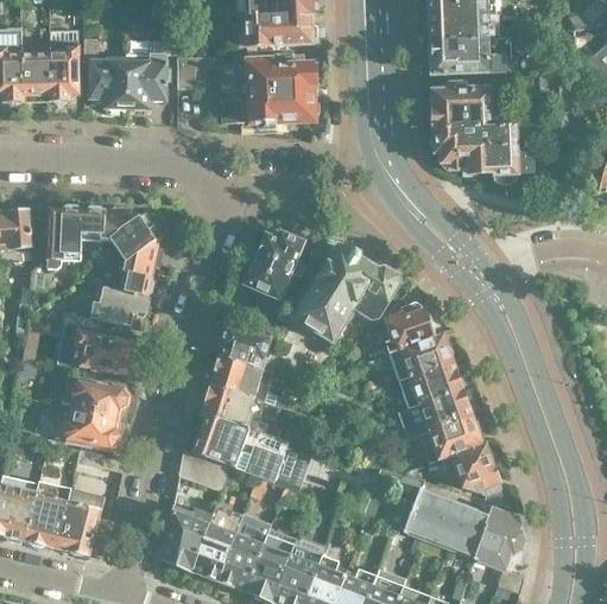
[(235,0),(238,48),(244,46),(244,48),(270,48),(299,46),(299,43),(311,43),(311,37),(316,32),(316,23),(310,19),(309,0),(235,0)]
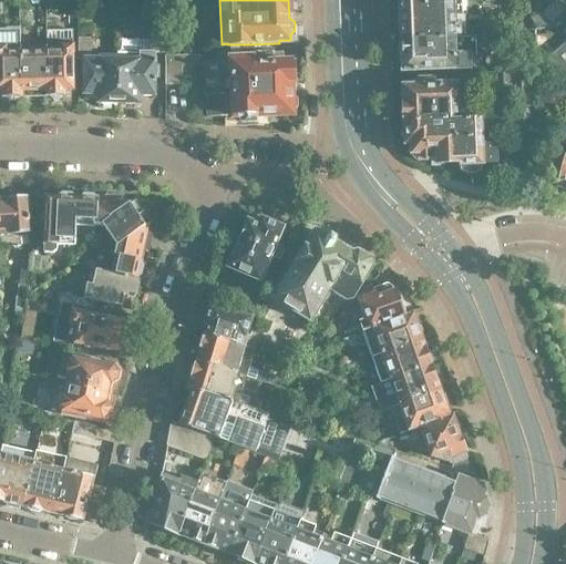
[(398,0),(400,39),(465,36),(463,0),(398,0)]
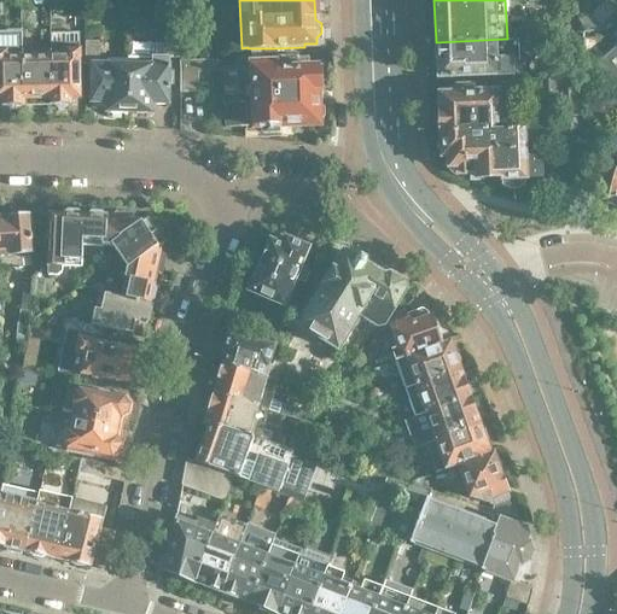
[(601,0),(591,10),(576,21),(581,30),(603,29),(597,23),(600,21),(616,5),(616,0),(601,0)]
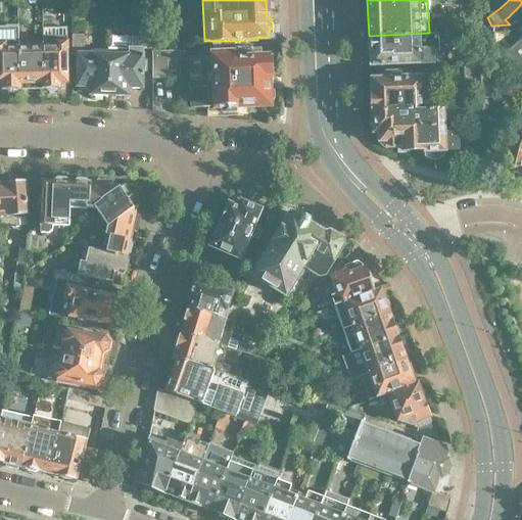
[(438,22),(431,24),(431,32),(437,32),(454,31),(454,20),(438,20),(438,22)]
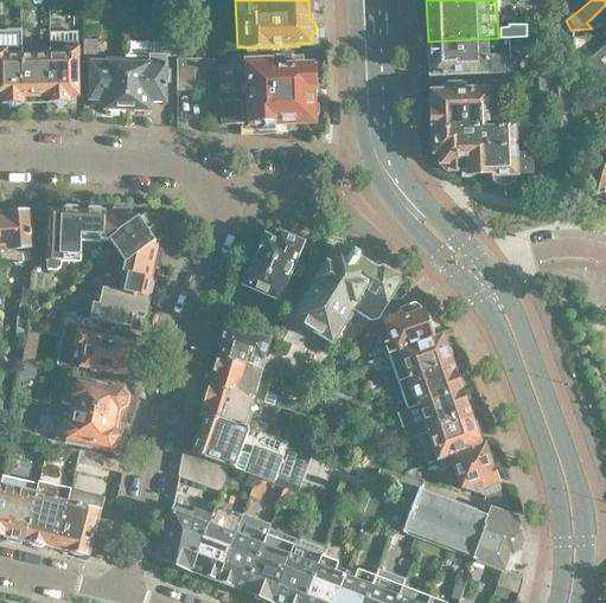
[(125,36),(126,58),(126,104),(132,104),(134,108),(144,108),(145,106),(150,106),(151,100),(165,100),(165,53),(176,53),(176,30),(160,30),(160,37),(125,36)]
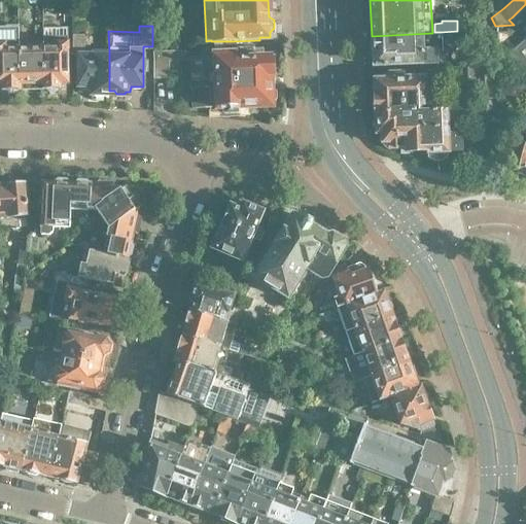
[(43,28),(43,39),(44,86),(46,86),(48,89),(55,89),(56,86),(60,86),(60,81),(68,81),(67,43),(69,43),(69,37),(69,27),(43,28)]
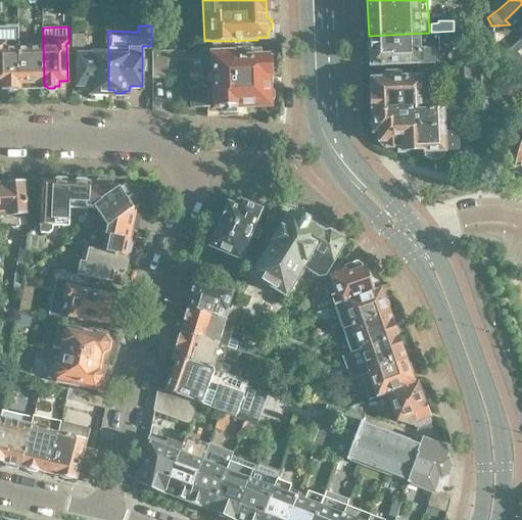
[(72,52),(76,52),(77,52),(77,85),(89,85),(89,90),(93,90),(94,93),(101,93),(103,90),(108,90),(108,50),(83,50),(83,32),(72,32),(72,52)]
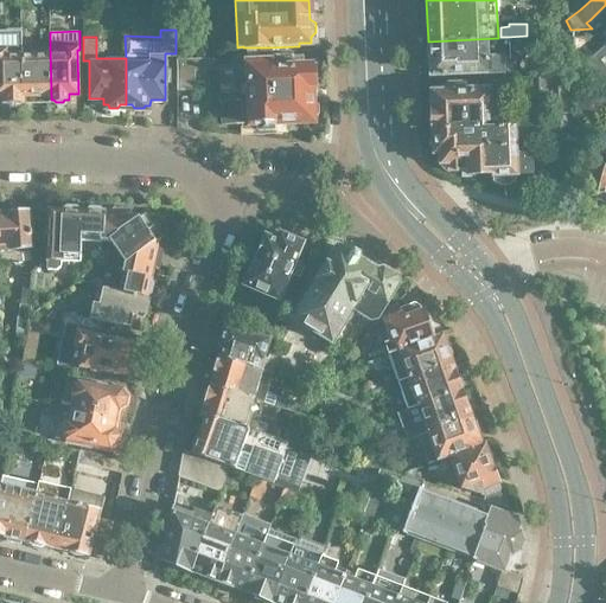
[(498,38),(428,42),(428,44),(425,44),(426,58),(429,58),(431,74),(440,72),(440,76),(504,74),(503,58),(509,57),(508,38),(498,38)]
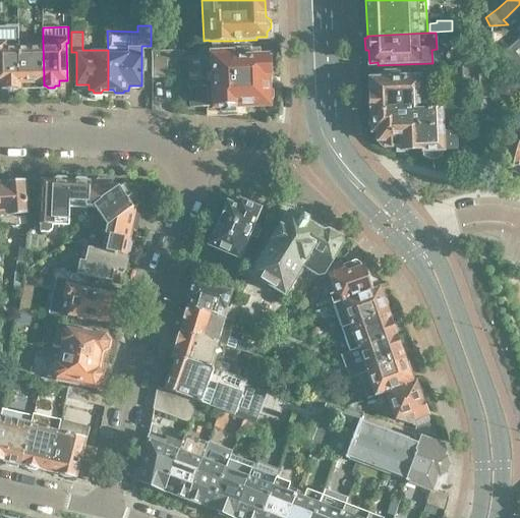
[(0,81),(3,81),(3,87),(6,87),(8,89),(14,89),(16,87),(18,87),(17,40),(7,40),(7,39),(0,38),(0,81)]
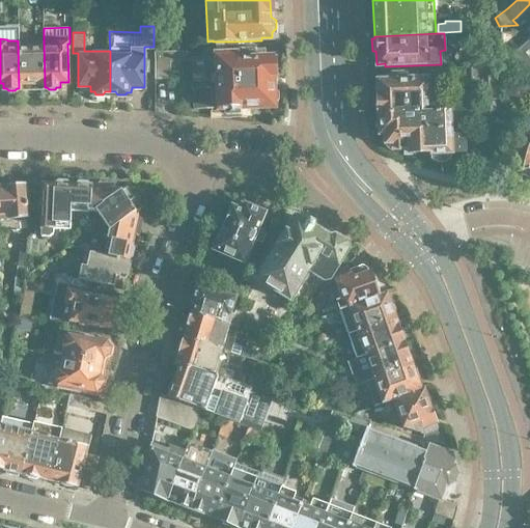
[(529,38),(527,38),(503,59),(514,66),(529,53),(529,38)]
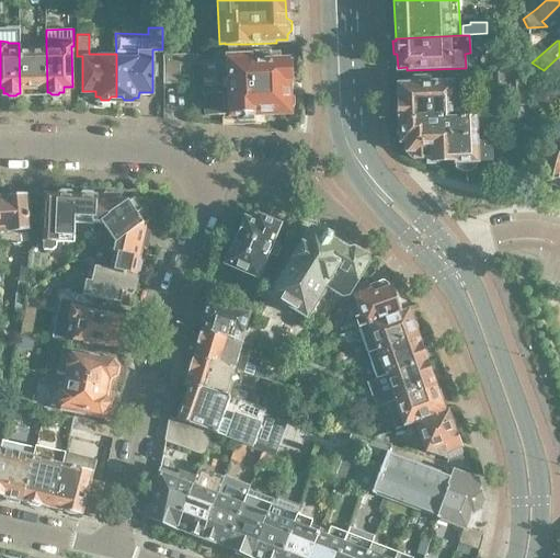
[(46,42),(19,43),(20,93),(21,93),(21,91),(45,91),(45,92),(47,92),(46,42)]
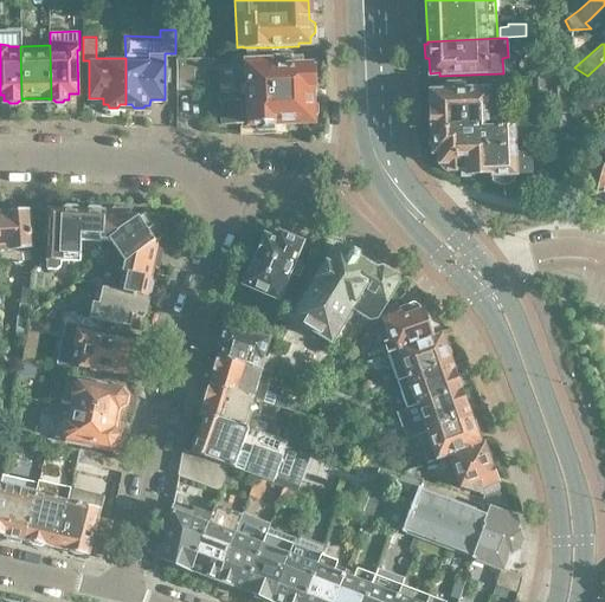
[(219,98),(220,122),(249,121),(249,123),(256,122),(256,127),(272,125),(272,122),(313,120),(313,116),(316,110),(316,103),(311,98),(310,84),(313,84),(313,66),(310,66),(310,63),(301,63),(301,60),(291,62),(290,56),(272,57),(272,56),(243,57),(243,54),(233,54),(175,56),(175,88),(193,86),(193,68),(243,66),(244,79),(239,82),(239,91),(244,94),(244,99),(240,99),(240,98),(219,98)]
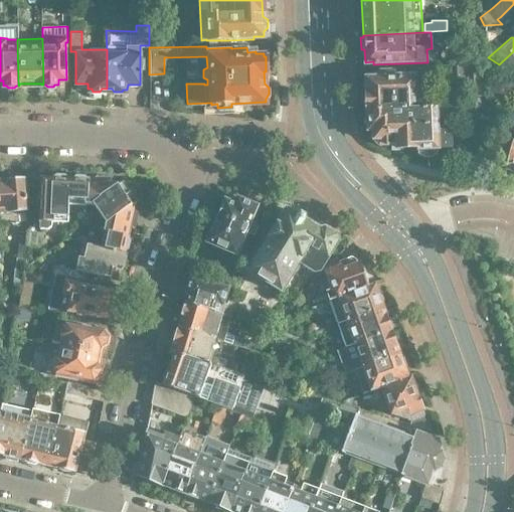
[(513,51),(499,64),(510,71),(512,73),(513,71),(513,51)]
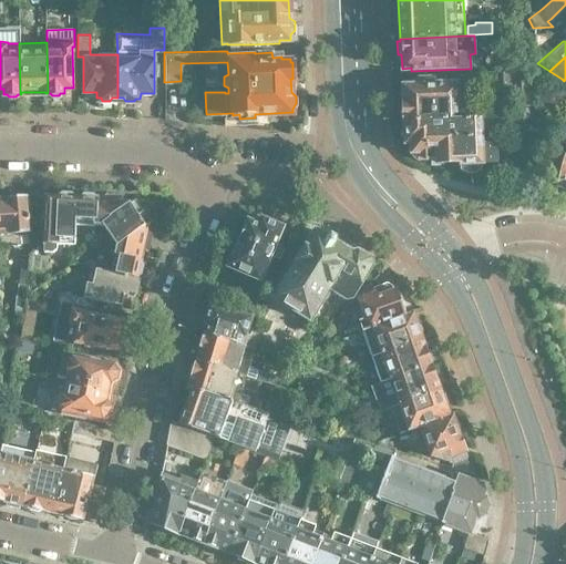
[(530,116),(528,80),(528,69),(494,70),(494,83),(506,83),(506,118),(530,116)]
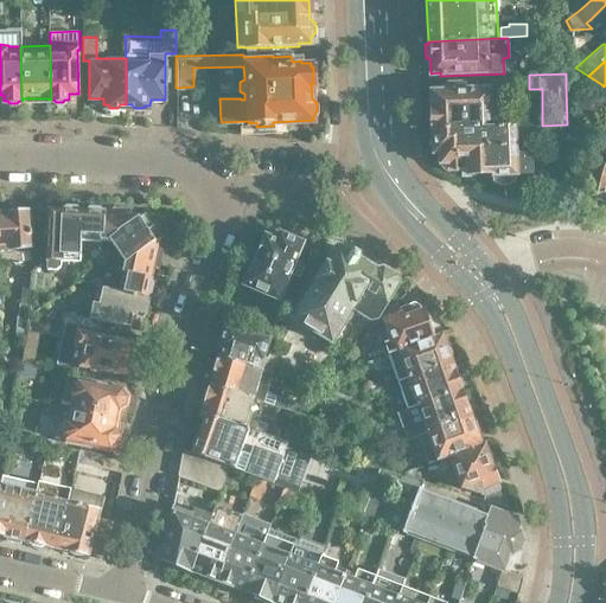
[(432,126),(432,128),(492,126),(492,108),(504,107),(503,84),(465,85),(465,79),(463,79),(463,81),(455,82),(455,89),(431,90),(431,94),(428,96),(429,102),(432,104),(432,109),(427,114),(428,122),(432,126)]
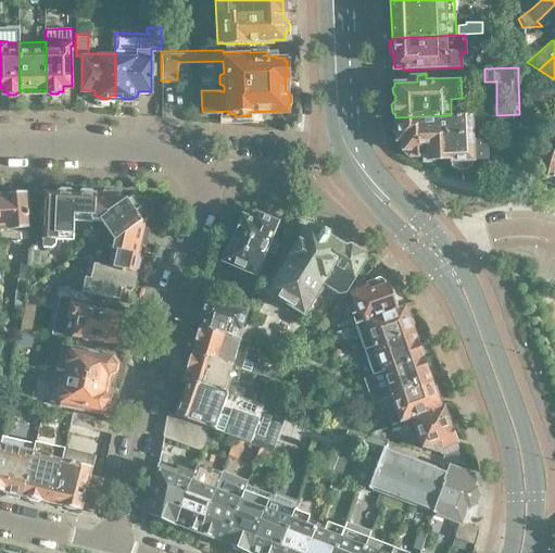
[(472,114),(451,115),(395,117),(396,122),(394,125),(394,132),(396,135),(396,139),(403,139),(403,149),(416,148),(417,154),(423,154),(423,156),(429,156),(429,158),(450,158),(450,160),(451,160),(451,164),(456,167),(465,167),(470,164),(470,159),(471,159),(471,158),(486,158),(484,135),(471,136),(470,123),(472,123),(472,114)]
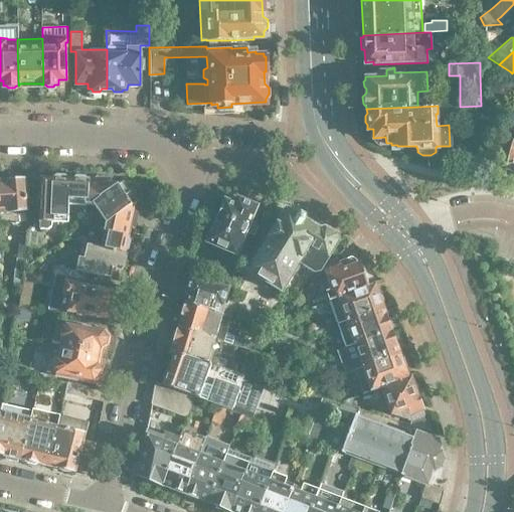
[(41,176),(39,206),(38,226),(47,227),(50,224),(50,219),(67,220),(68,197),(69,197),(70,176),(66,175),(65,174),(55,174),(54,175),(51,175),(51,176),(41,176)]
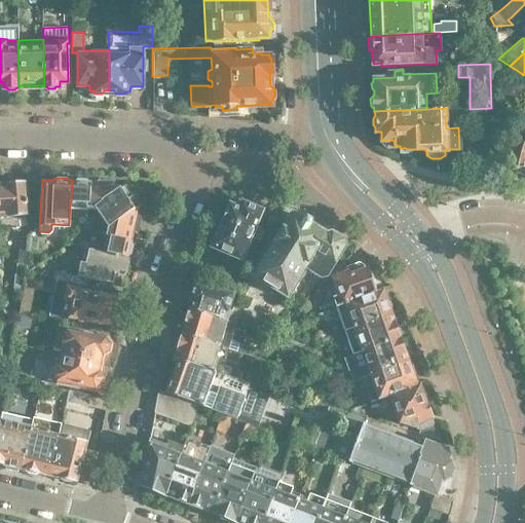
[(72,180),(72,207),(71,223),(80,224),(81,207),(86,207),(96,208),(102,216),(132,192),(125,182),(124,183),(113,183),(113,181),(112,181),(112,183),(98,182),(98,181),(97,181),(97,182),(91,182),(91,180),(88,180),(86,178),(77,178),(76,180),(72,180)]
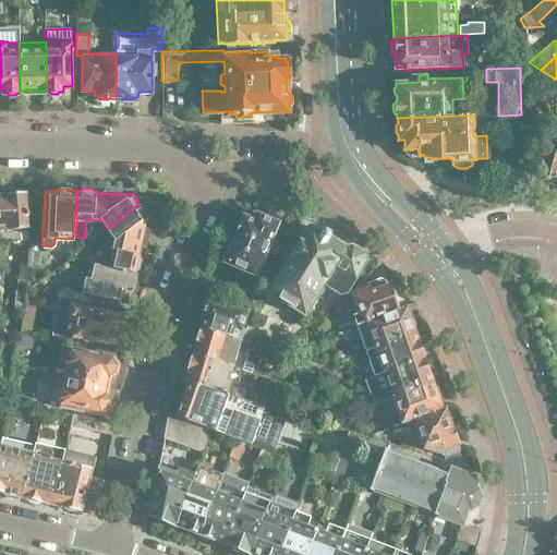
[(28,191),(0,192),(0,241),(20,240),(19,227),(26,226),(31,225),(27,192),(28,192),(28,191)]
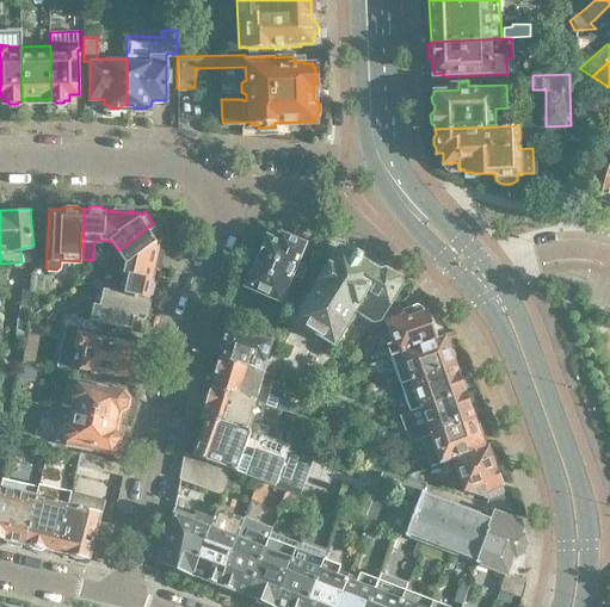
[(153,223),(118,251),(125,261),(123,272),(128,273),(123,291),(123,292),(147,297),(147,295),(151,293),(153,283),(152,279),(152,278),(151,277),(153,265),(155,265),(155,264),(154,264),(158,248),(159,248),(159,247),(158,247),(160,236),(161,237),(161,236),(153,223)]
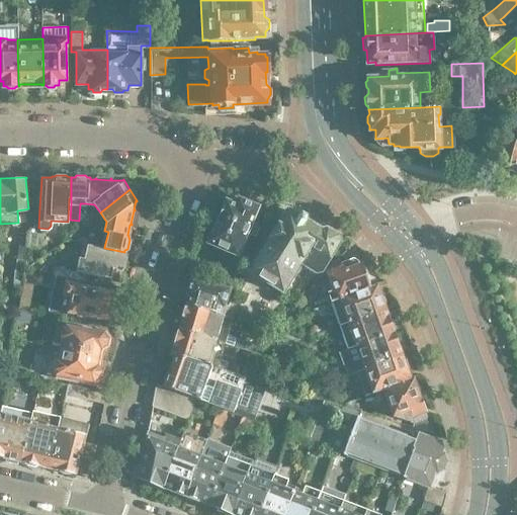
[(237,252),(236,254),(249,259),(264,226),(250,221),(257,205),(253,203),(251,200),(246,197),(242,199),(234,195),(231,202),(226,199),(207,241),(237,252)]
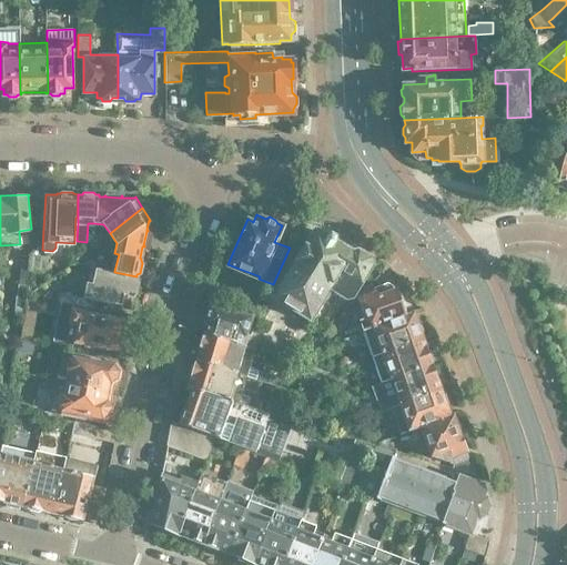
[(327,234),(326,235),(315,229),(273,296),(311,320),(330,288),(346,298),(352,296),(373,263),(371,258),(358,250),(353,251),(336,241),(337,240),(337,235),(332,232),(327,234)]
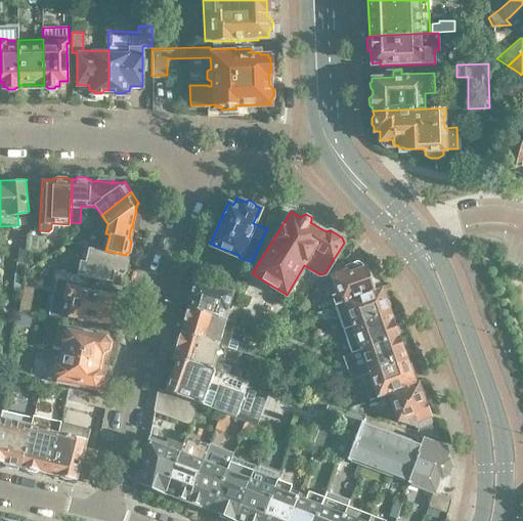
[(34,237),(32,249),(33,249),(33,250),(40,251),(41,239),(34,237)]
